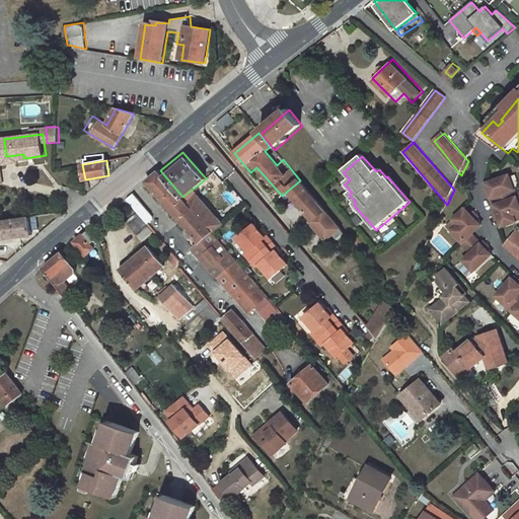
[(148,181),(199,242),(193,248),(219,280),(220,279),(248,312),(255,305),(278,331),(289,322),(212,231),(182,197),(160,170),(148,181)]
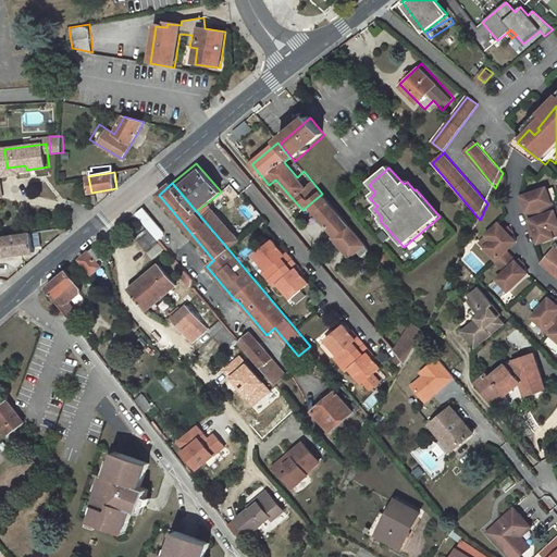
[(533,218),(547,213),(556,210),(549,188),(523,196),(523,199),(529,219),(530,219),(533,218)]
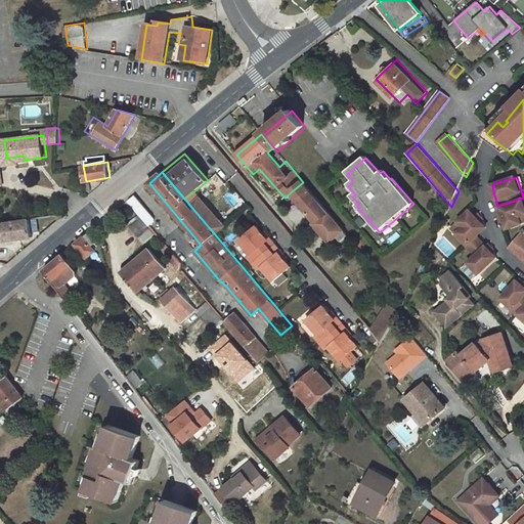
[(314,224),(331,243),(338,236),(342,242),(348,236),(303,182),(292,191),(317,222),(314,224)]
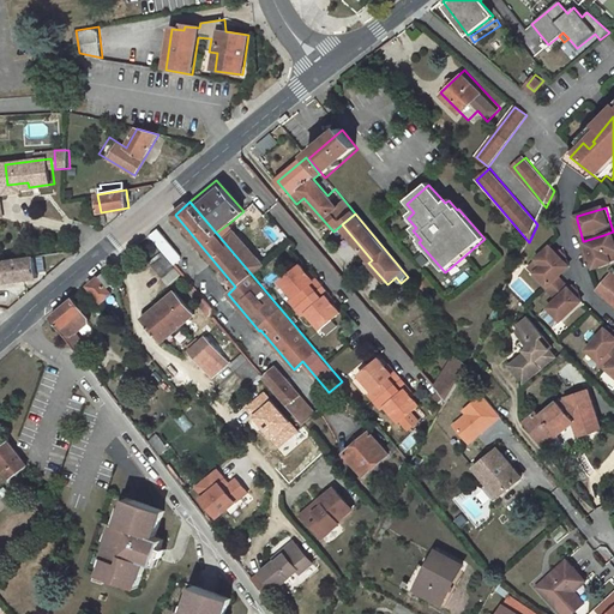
[(229,223),(216,233),(251,274),(264,264),(229,223)]
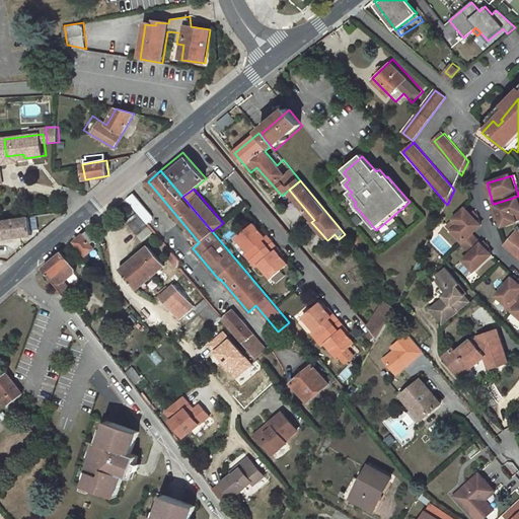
[(134,193),(127,199),(140,214),(145,221),(151,215),(134,193)]
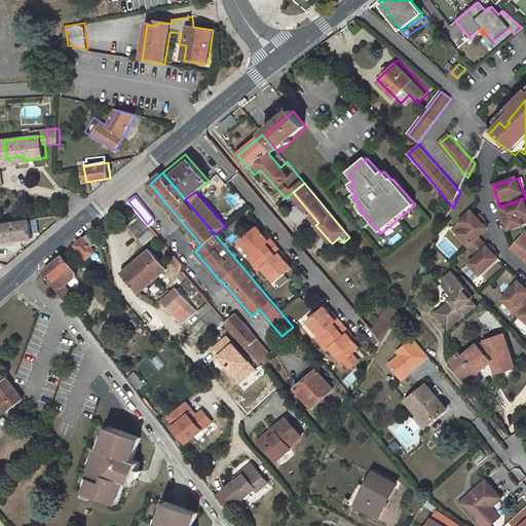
[(517,201),(503,205),(500,207),(499,207),(508,232),(525,226),(525,197),(525,198),(517,201)]
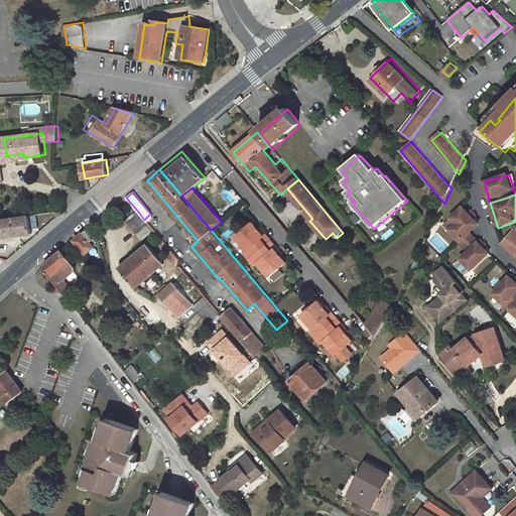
[(228,204),(221,210),(224,214),(231,208),(228,204)]
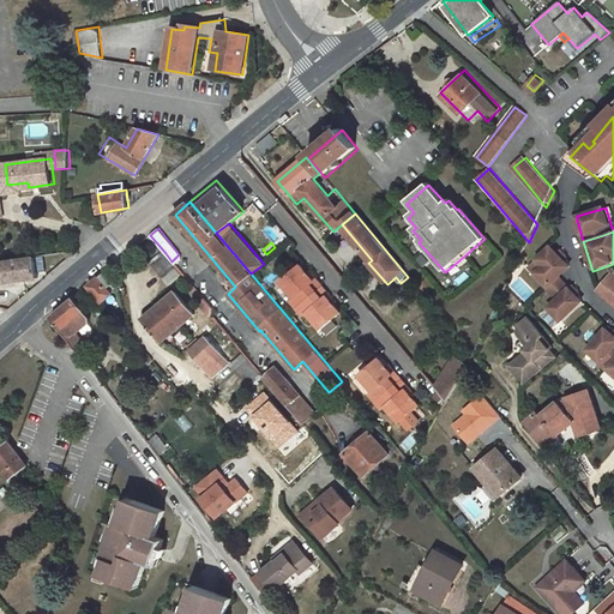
[(533,275),(547,289),(557,281),(569,269),(549,248),(529,268),(534,274),(533,275)]
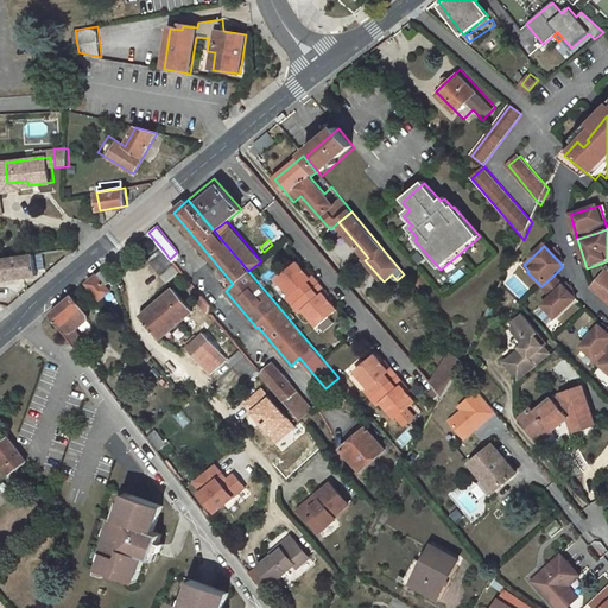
[(164,251),(150,263),(166,283),(179,271),(170,259),(164,251)]
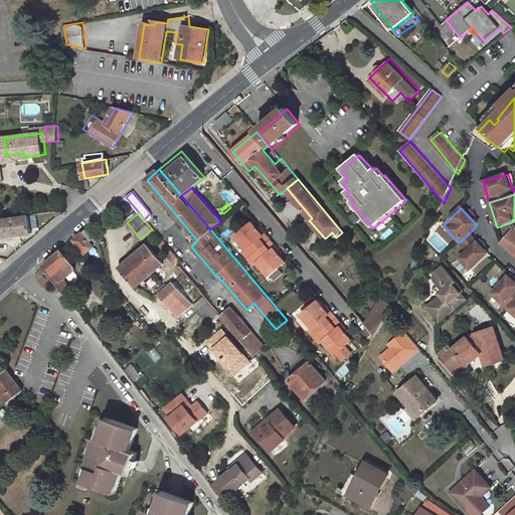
[(2,220),(5,237),(32,233),(29,216),(2,220)]
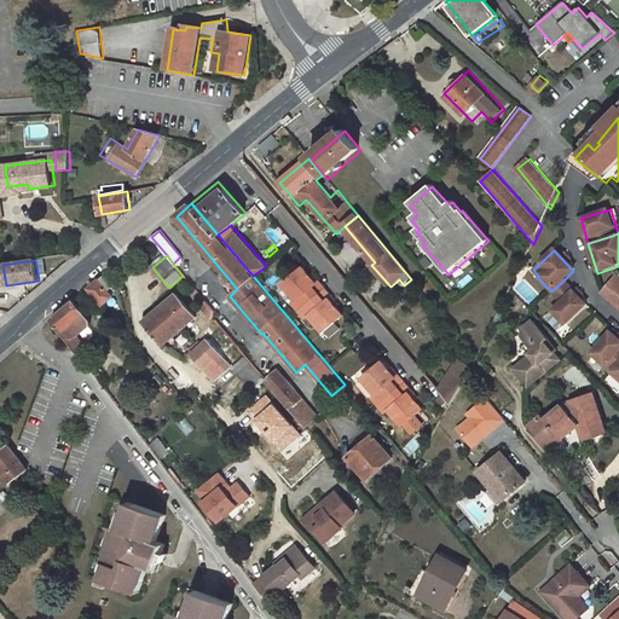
[(293,302),(300,310),(324,288),(318,281),(316,283),(302,266),(282,284),(296,300),(293,302)]
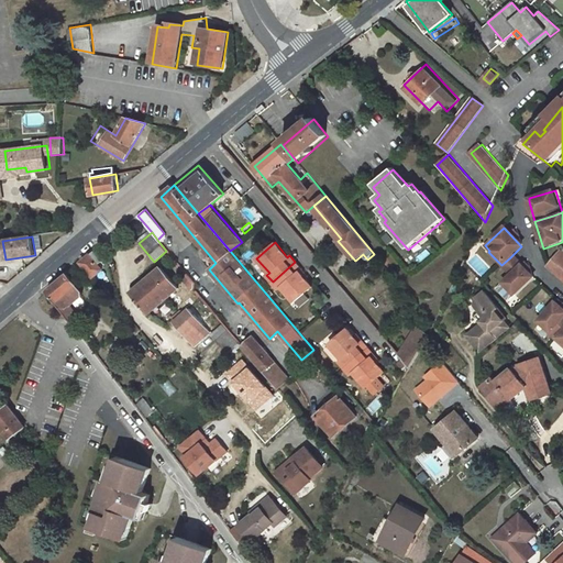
[(424,250),(415,255),(419,262),(429,255),(424,250)]
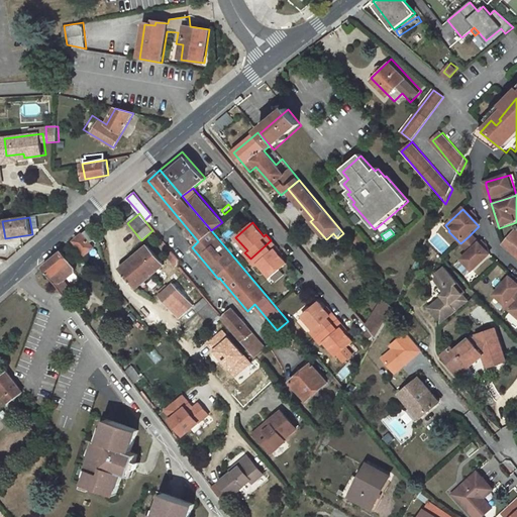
[(503,246),(516,257),(516,230),(514,234),(503,246)]
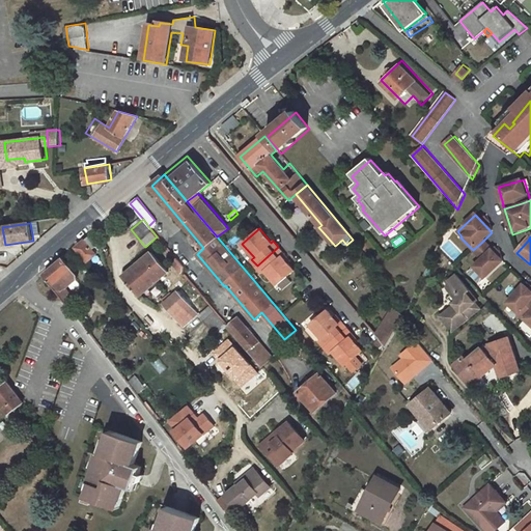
[(89,261),(96,255),(94,252),(96,251),(94,249),(96,247),(89,239),(78,248),(89,261)]
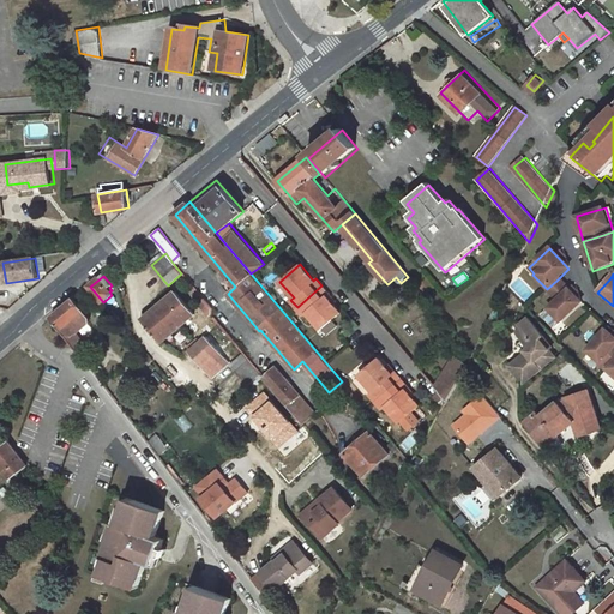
[(547,289),(536,300),(546,311),(548,309),(559,321),(579,304),(557,281),(547,289)]
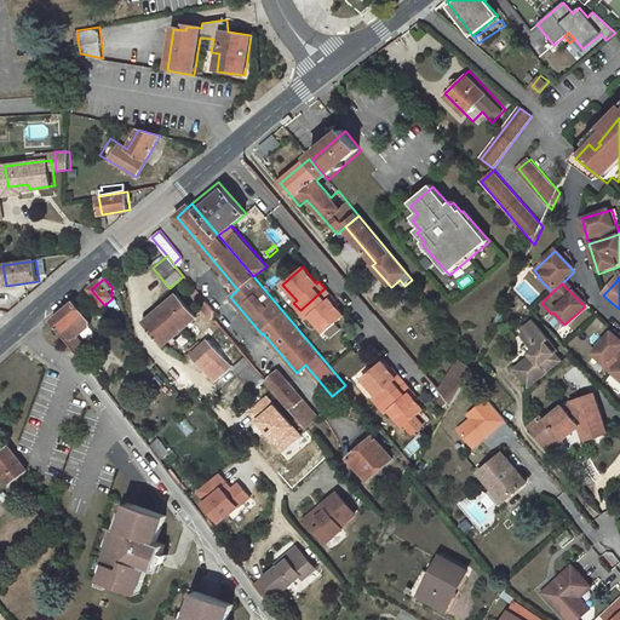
[(325,288),(300,310),(306,319),(310,315),(323,332),(343,315),(329,298),(332,297),(325,288)]
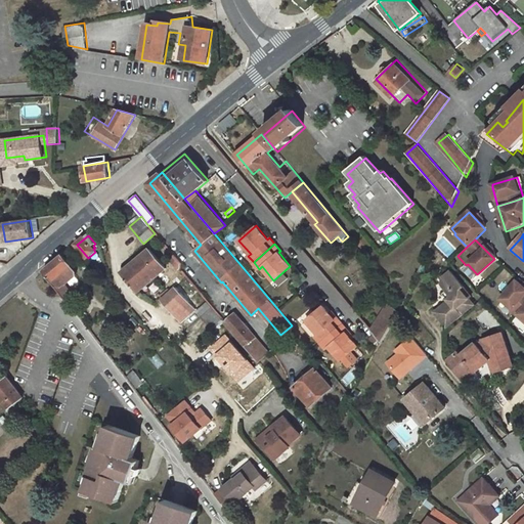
[(148,250),(122,272),(138,292),(165,269),(148,250)]
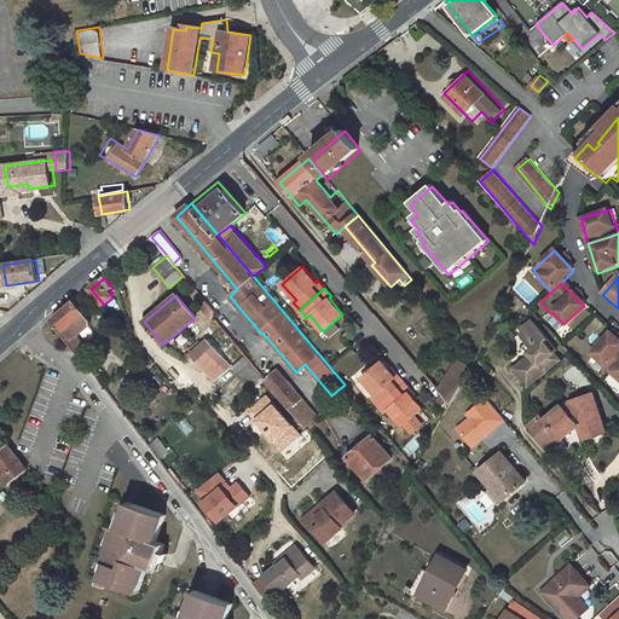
[(91,325),(92,322),(75,302),(53,320),(79,353),(87,346),(79,335),(91,325)]
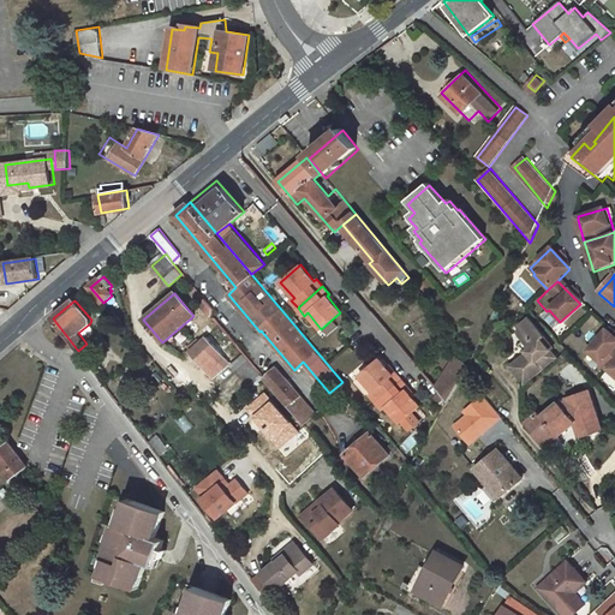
[(202,300),(196,305),(208,318),(210,316),(212,311),(202,300)]
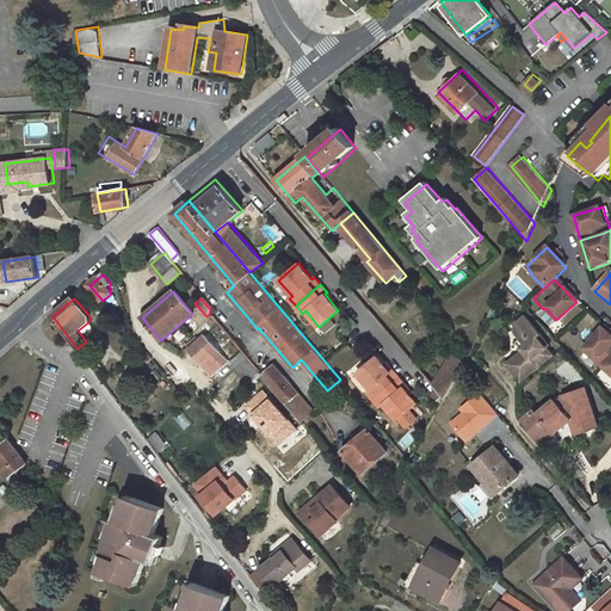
[(553,358),(536,337),(538,335),(523,316),(513,325),(510,340),(519,353),(514,357),(516,358),(506,366),(519,383),(553,358)]
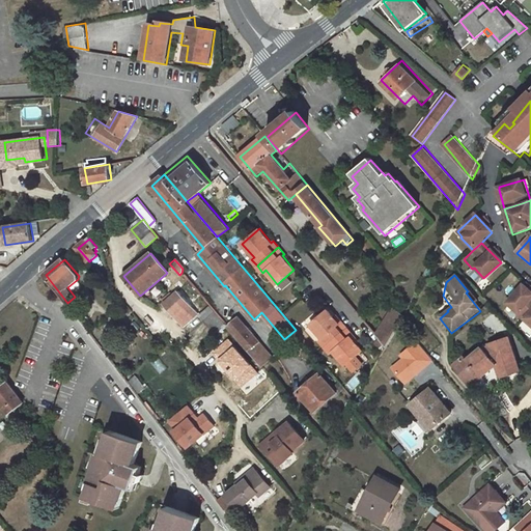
[(506,302),(518,313),(515,315),(523,323),(524,320),(530,311),(530,290),(524,284),(506,302)]
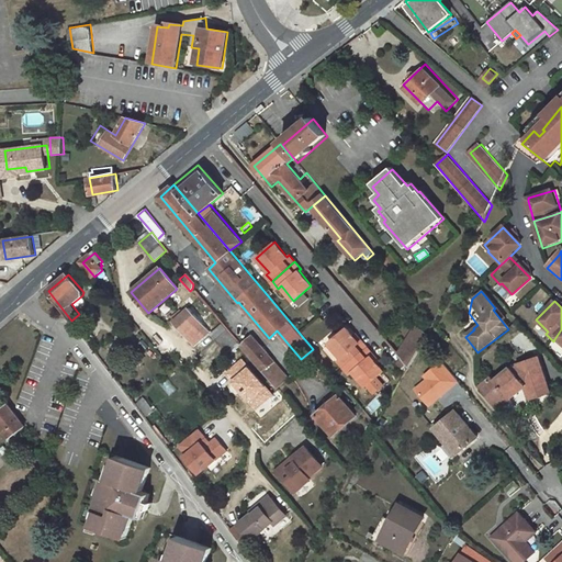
[(170,318),(173,322),(189,307),(186,305),(170,318)]
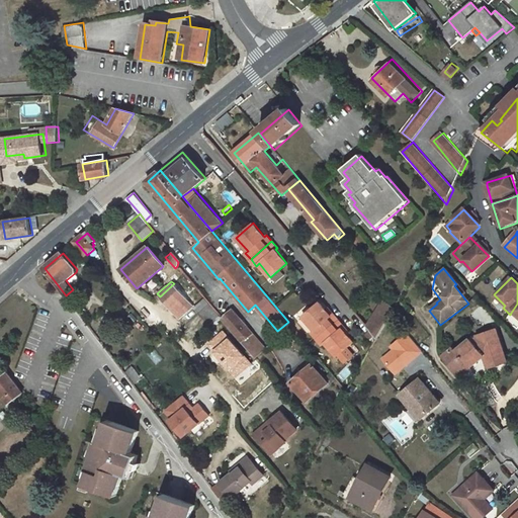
[(193,307),(174,283),(160,296),(179,319),(193,307)]
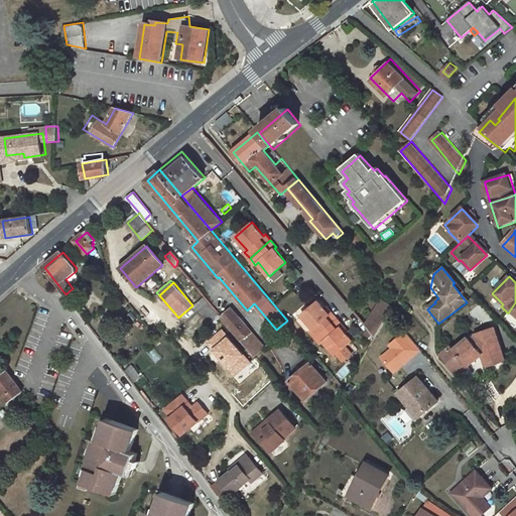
[(192,306),(198,311),(208,303),(203,297),(192,306)]
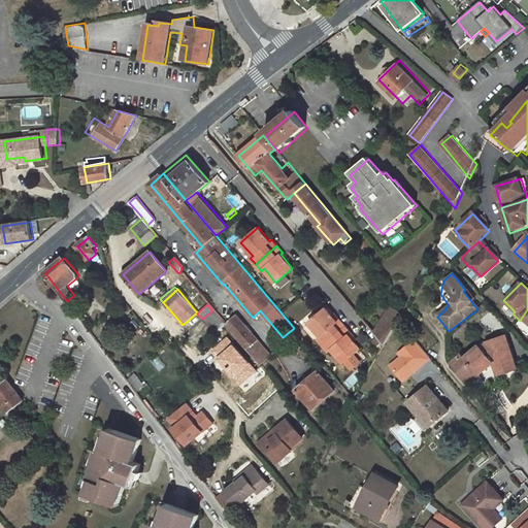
[(386,343),(400,319),(403,314),(390,306),(375,332),(378,336),(386,344),(386,343)]
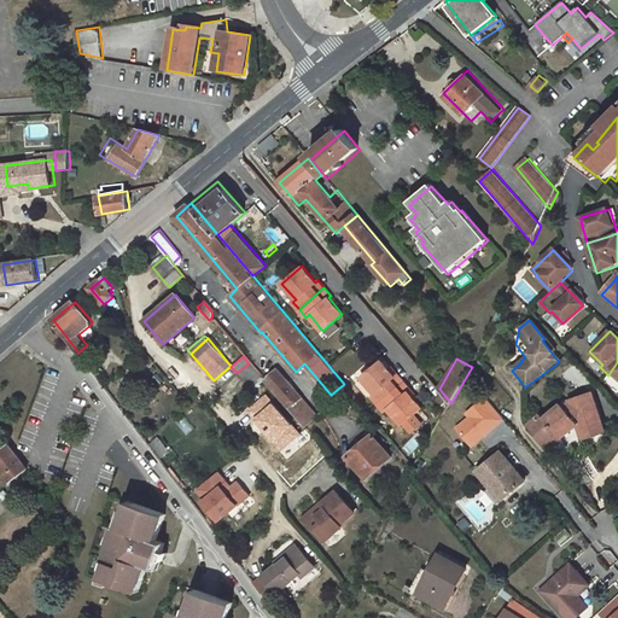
[(373,397),(380,404),(404,383),(398,375),(396,377),(389,369),(383,361),(362,378),(377,394),(373,397)]
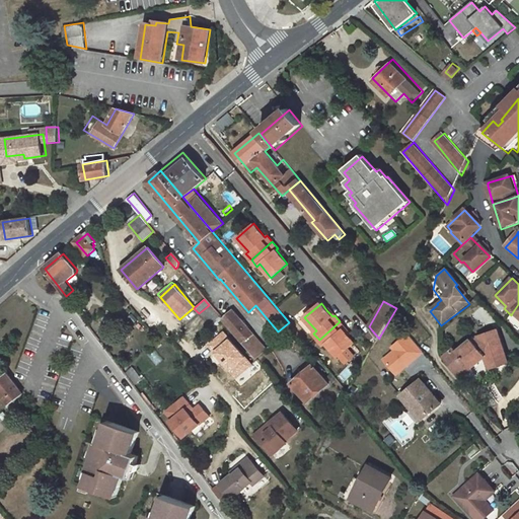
[(199,313),(212,328),(221,320),(209,305),(199,313)]
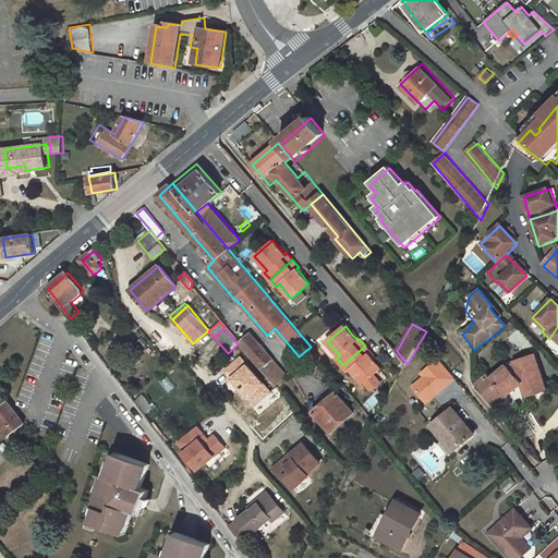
[(256,343),(250,334),(238,343),(275,386),(284,377),(264,352),(265,351),(258,342),(256,343)]
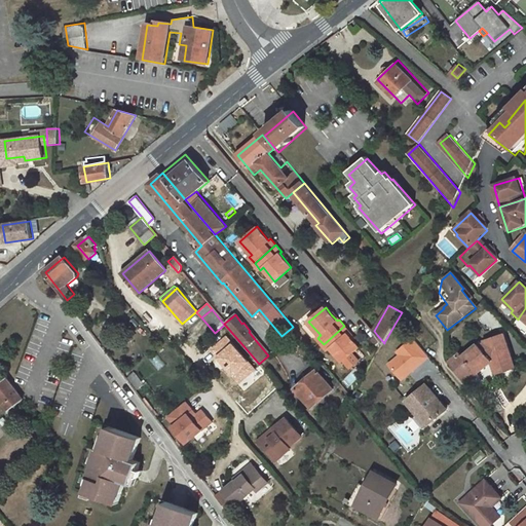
[(407,332),(398,322),(388,338),(395,341),(396,342),(407,332)]
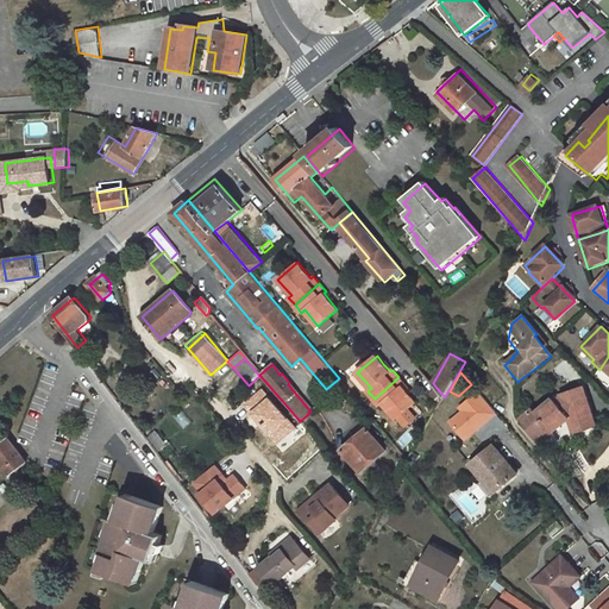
[(399,377),(375,399),(381,406),(384,403),(397,419),(416,402),(409,394),(403,387),(406,384),(399,377)]
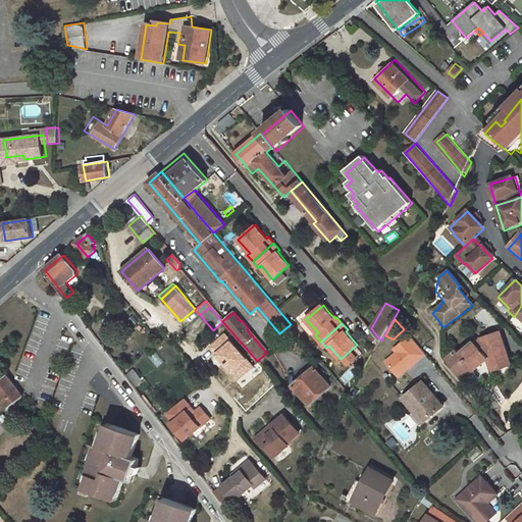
[(291,324),(279,333),(283,338),(295,328),(291,324)]
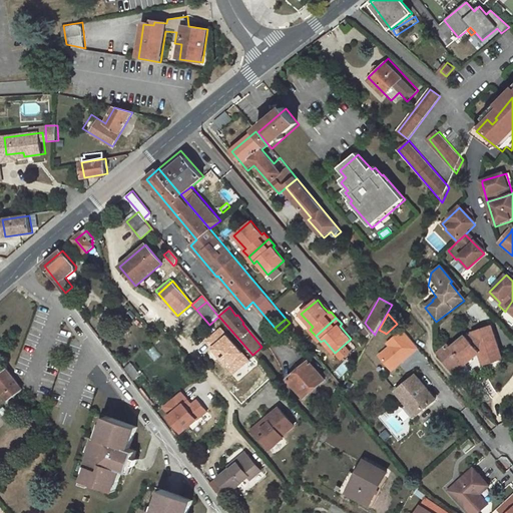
[(375,335),(368,327),(364,332),(371,341),(375,335)]
